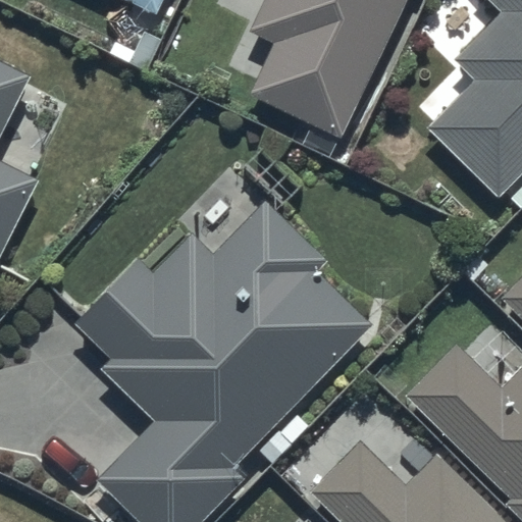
[(116,0),(151,16),(158,0),(116,0)]
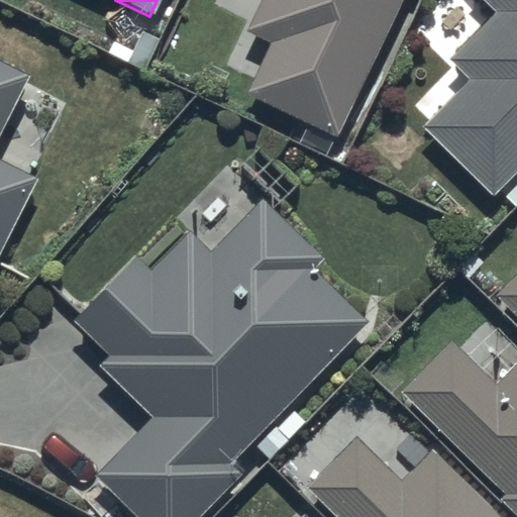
[(263,0),(247,35),(270,44),(245,99),(305,125),(300,138),(330,152),(397,0),(263,0)]
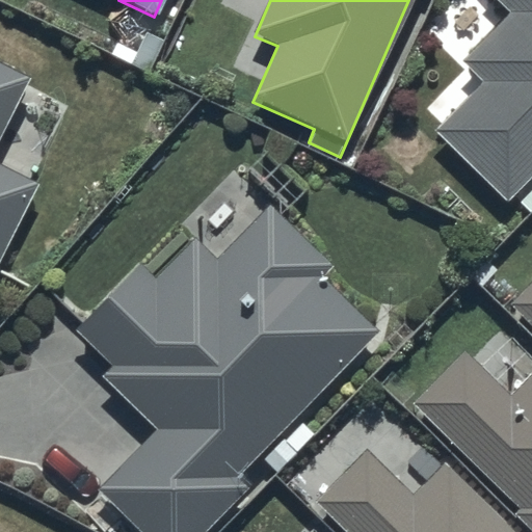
[(531,0),(496,0),(508,12),(459,60),(483,86),(435,133),(505,205),(531,179),(531,0)]
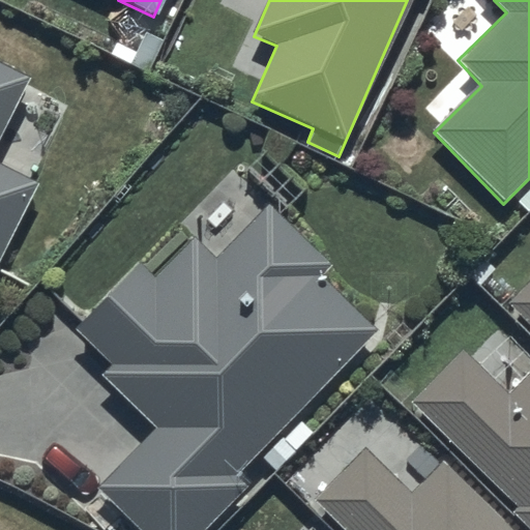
[(0,259),(36,186),(0,169),(0,143),(31,81),(0,65),(0,259)]
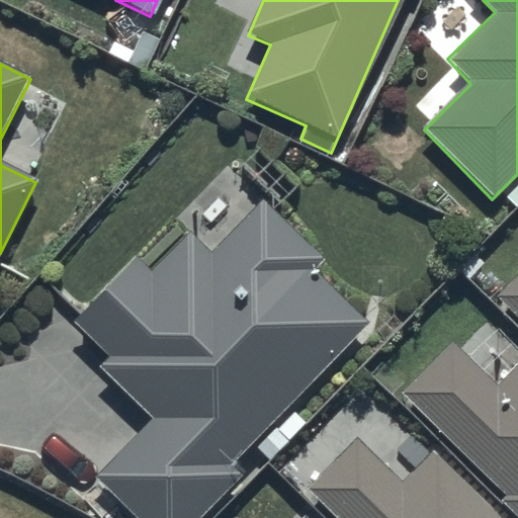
[(231,463),(362,325),(366,322),(312,270),(323,259),(262,201),(212,253),(192,234),(156,272),(139,257),(74,326),(110,359),(98,371),(148,419),(93,477),(137,517),(203,517),(244,476),(231,463)]
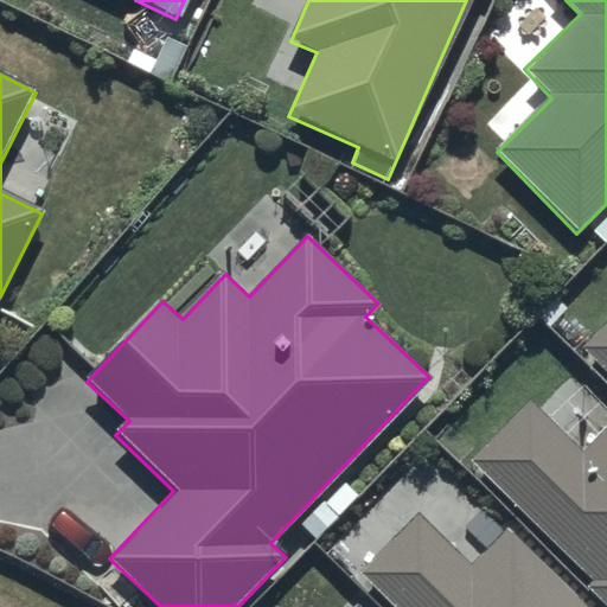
[(606,319),(579,347),(606,372),(606,319)]
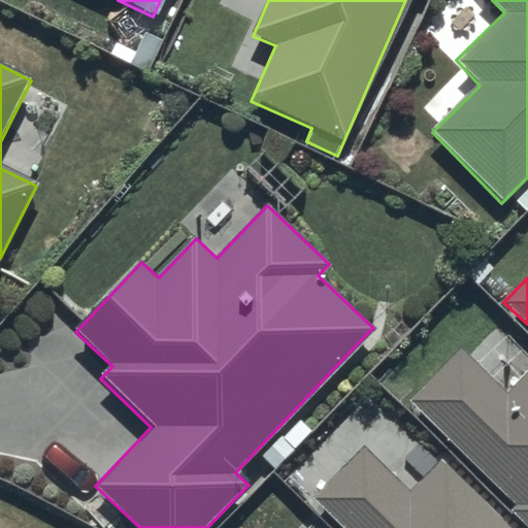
[(467,343),(409,403),(516,505),(509,512),(526,527),(527,527),(527,378),(517,391),(467,343)]
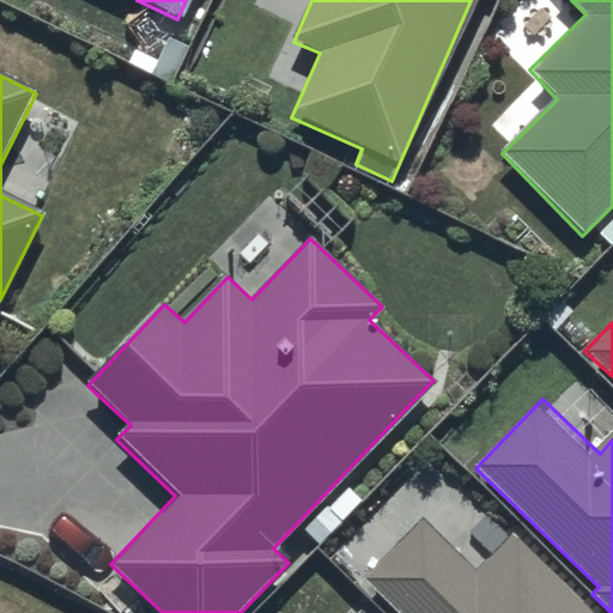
[(586,612),(513,538),(475,574),(422,517),(359,577),(393,612),(586,612)]
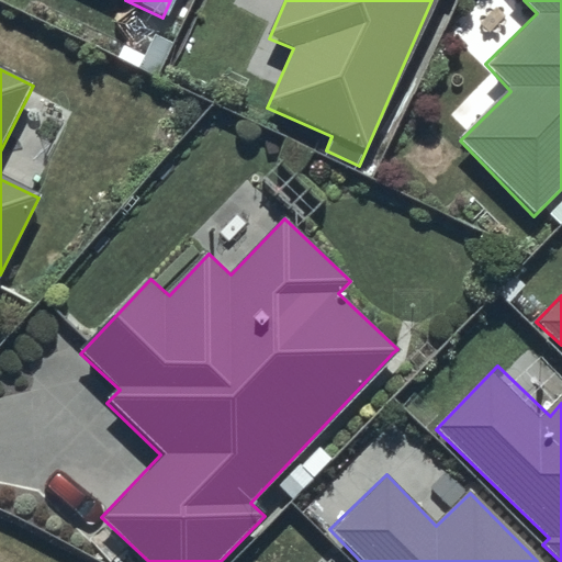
All buildings are outlined.
